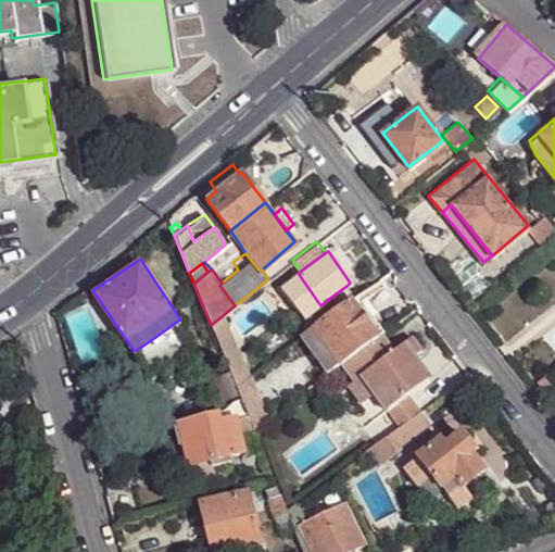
[(303,317),(320,305),(298,273),(281,286),(303,317)]
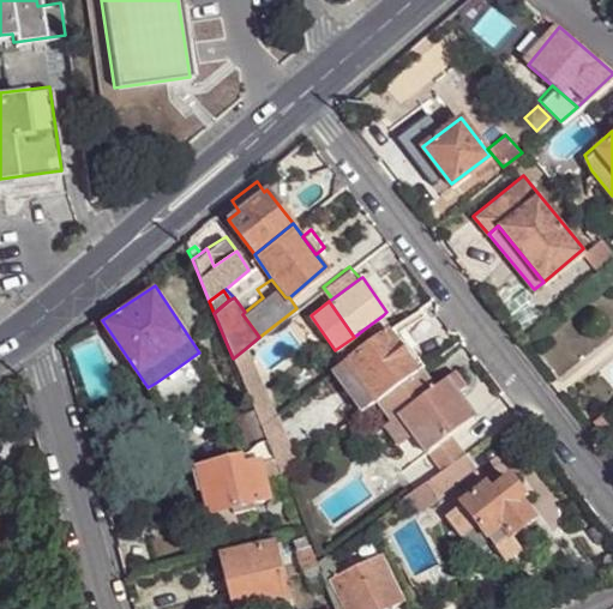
[(386,329),(389,325),(383,315),(365,329),(373,337),(386,329)]
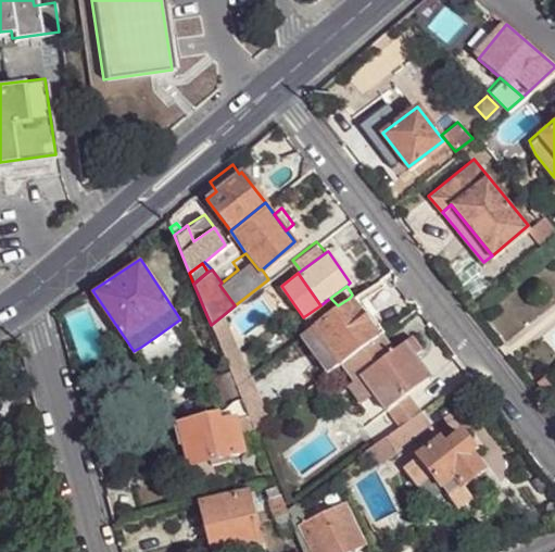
[(376,334),(350,298),(338,305),(313,326),(340,361),(341,361),(376,334)]
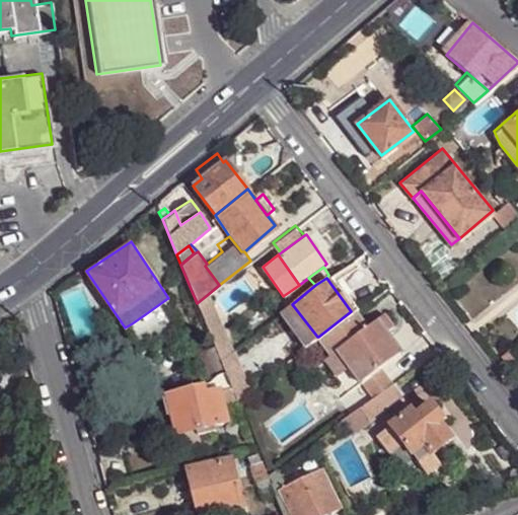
[(207,295),(197,303),(213,343),(220,359),(229,351),(207,295)]
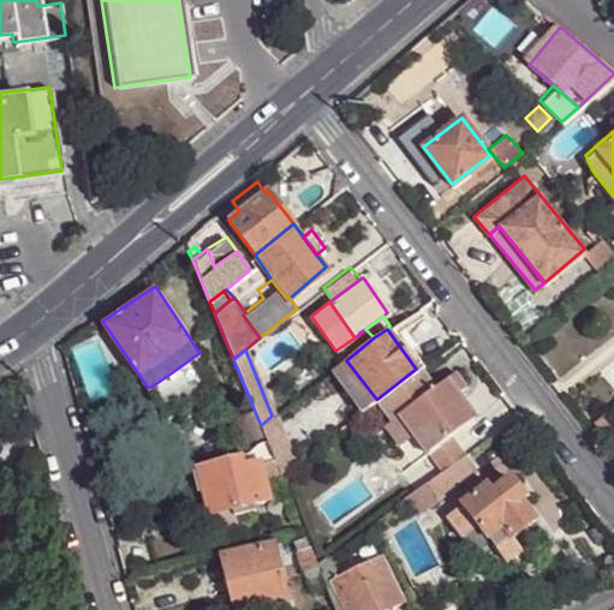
[(210,375),(197,354),(172,372),(177,378),(185,393),(210,375)]
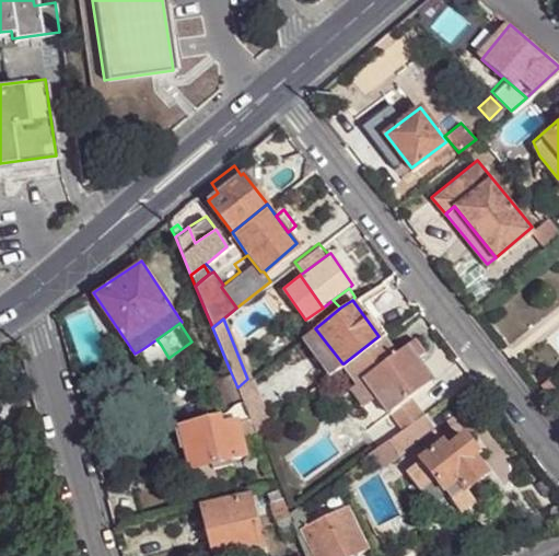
[(342,363),(315,328),(309,333),(336,369),(342,363)]
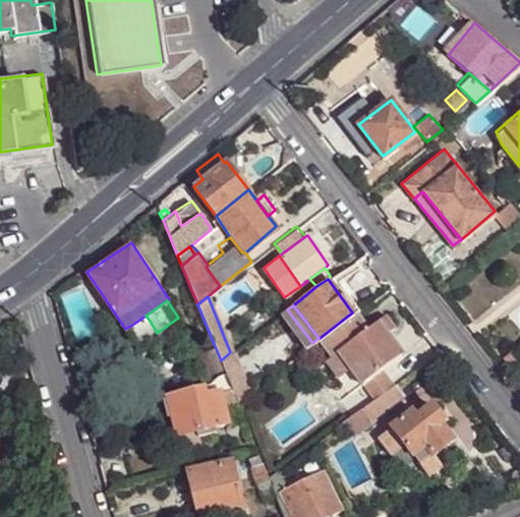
[(368,326),(356,309),(352,312),(320,338),(331,353),(336,349),(348,366),(358,381),(360,381),(381,365),(400,351),(387,332),(377,319),(374,322),(368,326)]
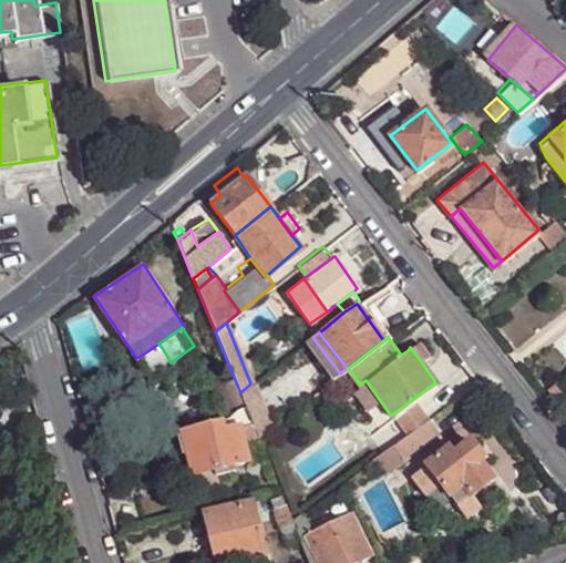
[(407,348),(408,350),(410,347),(421,361),(430,356),(418,339),(407,348)]
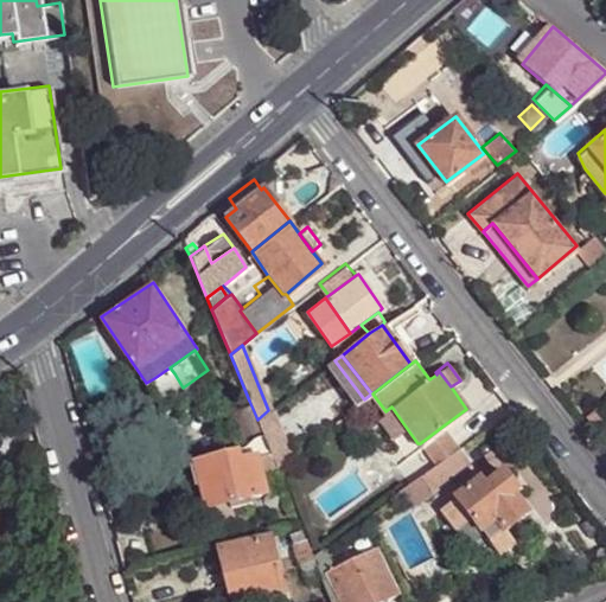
[(391,437),(406,427),(391,407),(386,411),(377,417),(391,437)]
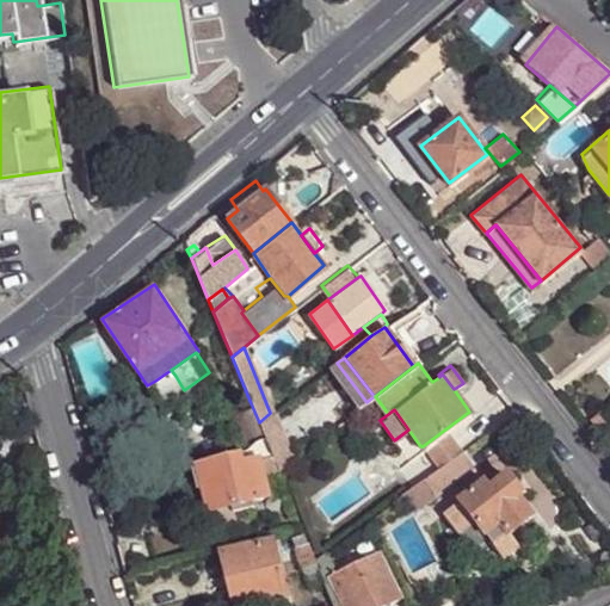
[(263,434),(265,439),(278,469),(294,457),(273,410),(270,413),(259,422),(263,434)]
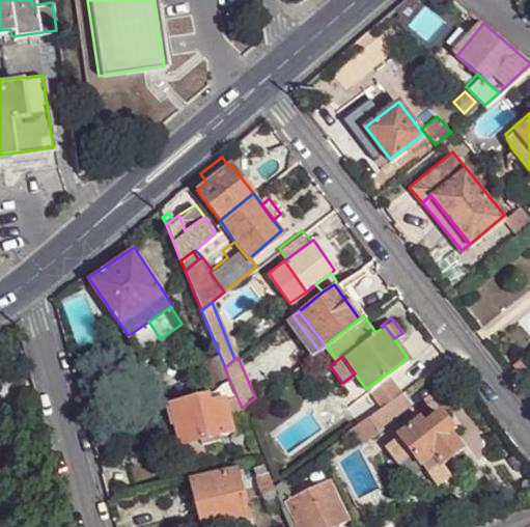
[(381,406),(400,390),(388,372),(367,388),(381,406)]
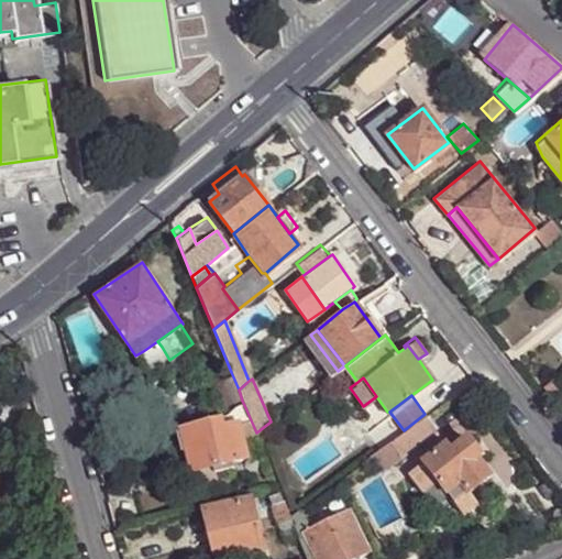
[(437,428),(425,414),(404,430),(389,440),(398,451),(400,455),(437,428)]
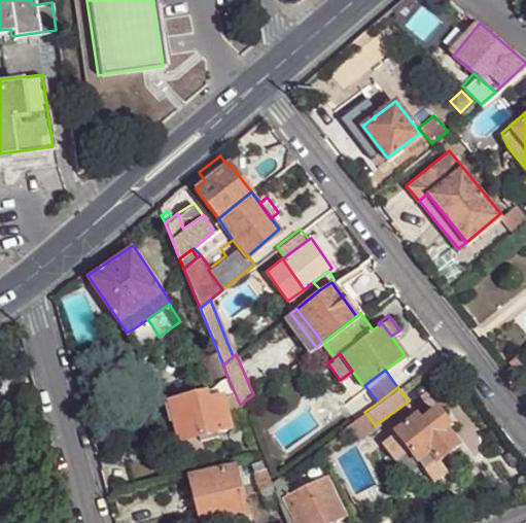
[(207,391),(169,401),(173,422),(181,420),(184,440),(215,431),(213,424),(226,422),(222,396),(209,398),(207,391)]
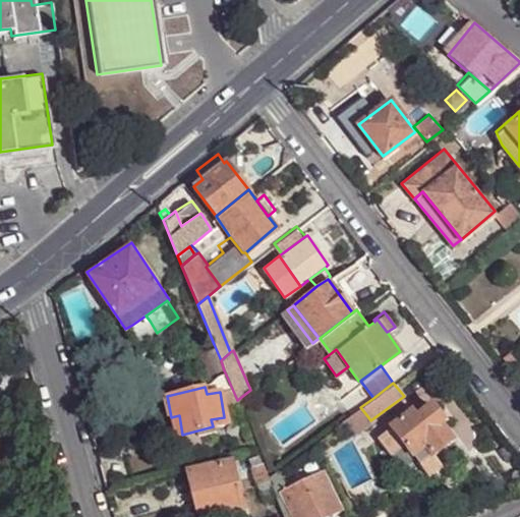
[(388,423),(403,443),(418,462),(431,452),(450,438),(438,421),(442,417),(429,402),(412,413),(409,408),(388,423)]
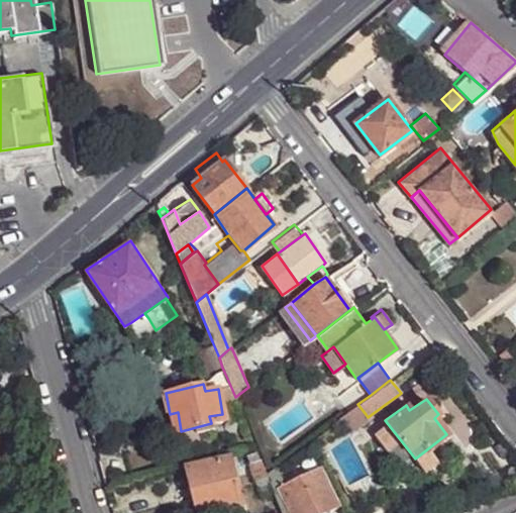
[(366,414),(357,404),(342,415),(350,425),(366,414)]
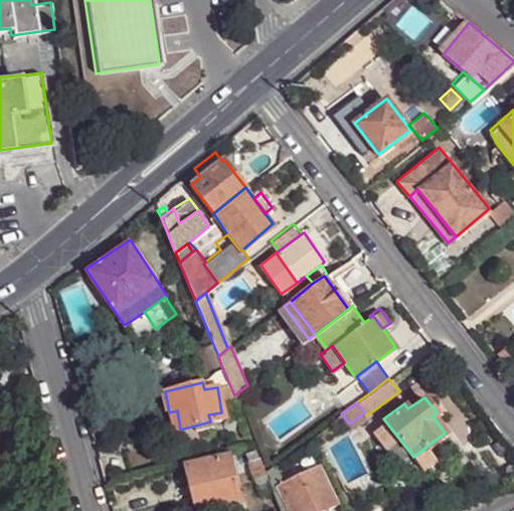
[(173,431),(180,430),(177,410),(169,412),(173,431)]
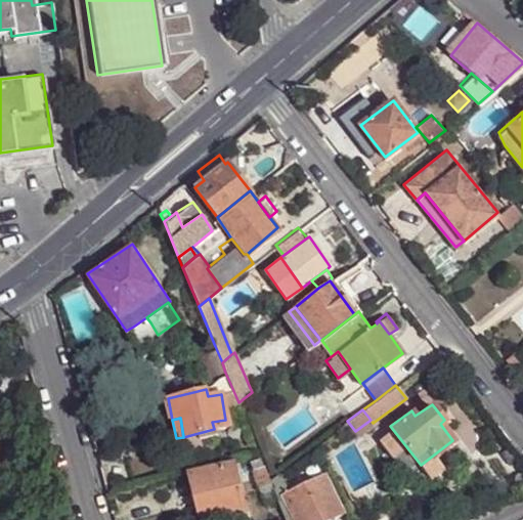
[(227,426),(225,420),(212,422),(214,429),(227,426)]
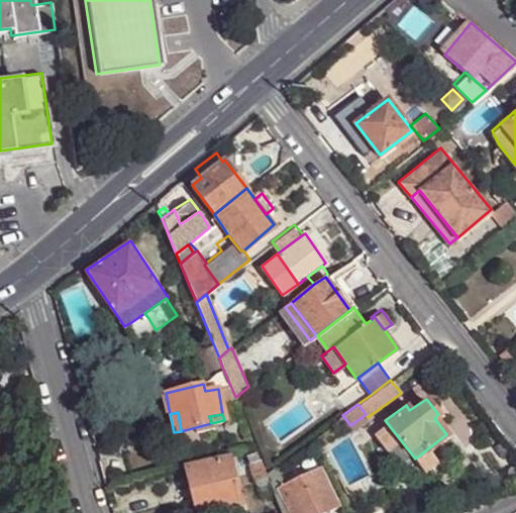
[(387,448),(400,439),(385,420),(373,430),(387,448)]
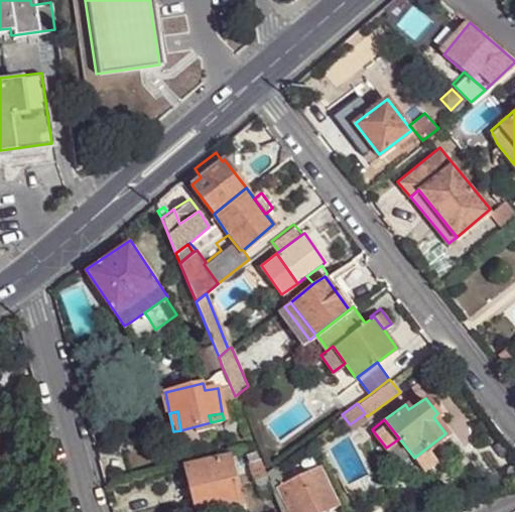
[(427,448),(414,458),(422,469),(436,459),(427,448)]
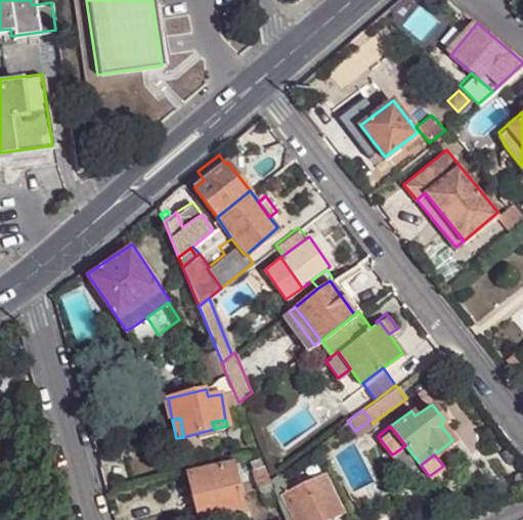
[(231,462),(190,471),(201,518),(242,508),(231,462)]
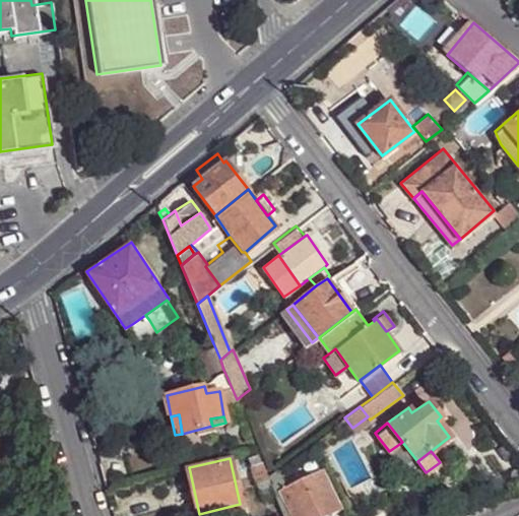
[(267,474),(261,460),(250,464),(263,497),(274,492),(272,487),(267,474)]
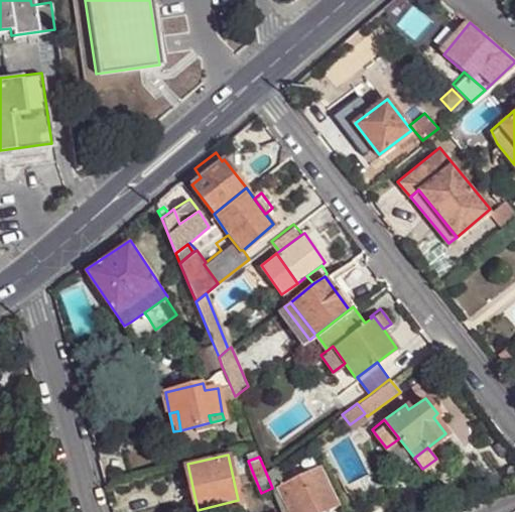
[(273,464),(265,471),(270,483),(279,479),(277,473),(274,467),(273,464)]
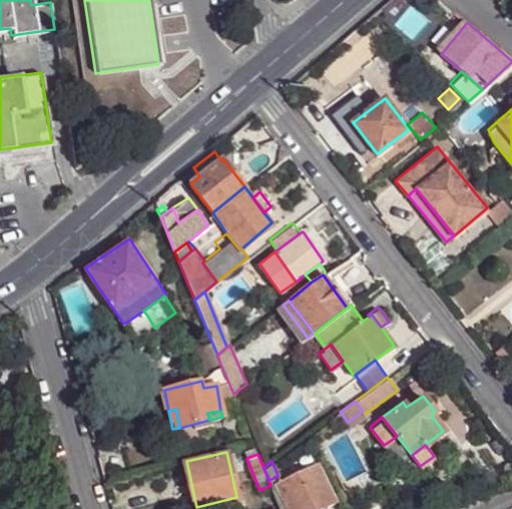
[(281,496),(288,508),(315,508),(334,500),(316,463),(275,484),(281,496)]
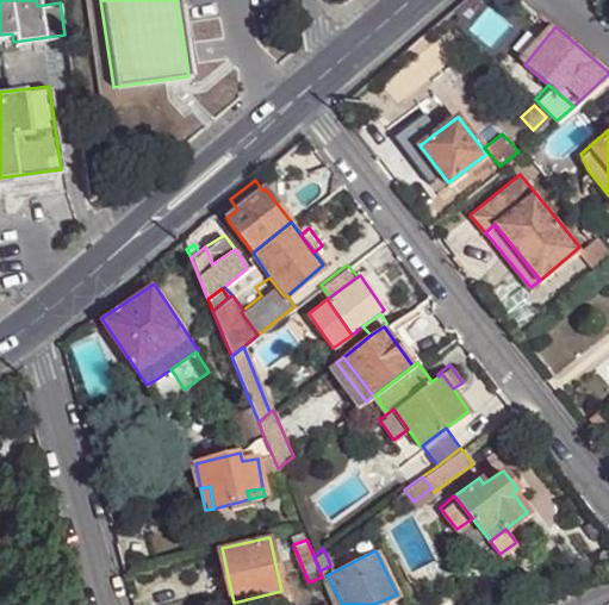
[(333,604),(331,604),(342,604),(334,590),(328,593),(333,604)]
